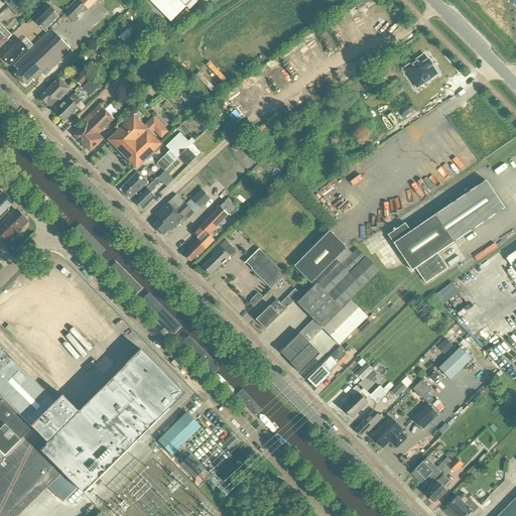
[(6,0),(3,3),(9,8),(17,0),(6,0)]
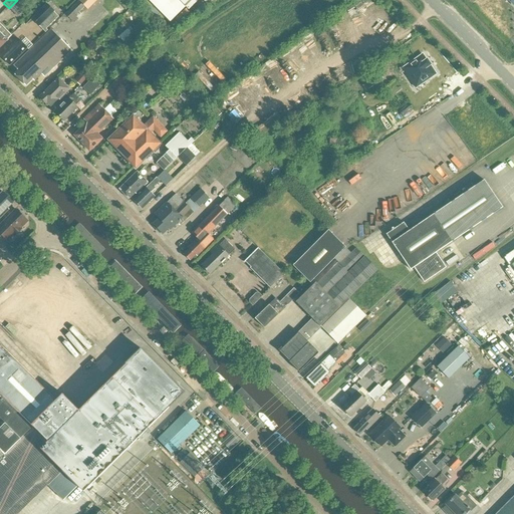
[(27,9),(18,0),(17,0),(9,8),(17,18),(27,9)]
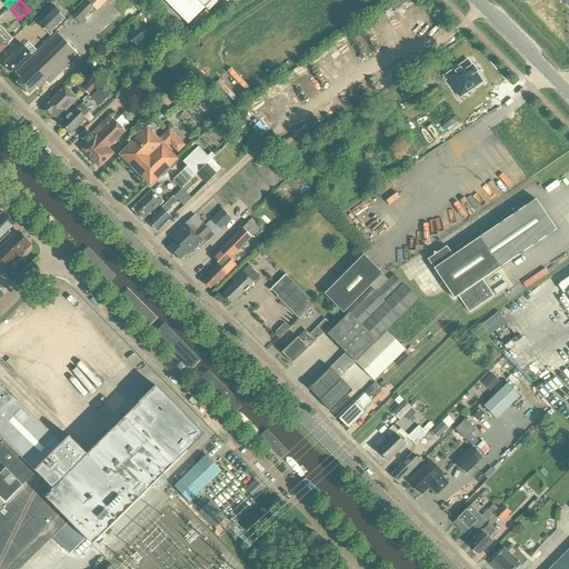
[(163,0),(188,25),(206,8),(209,11),(220,0),(163,0)]
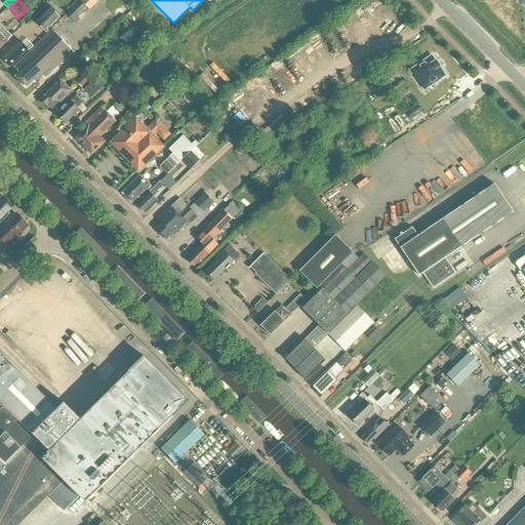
[(75,24),(79,19),(77,16),(85,8),(80,2),(67,14),(73,22),(75,24)]
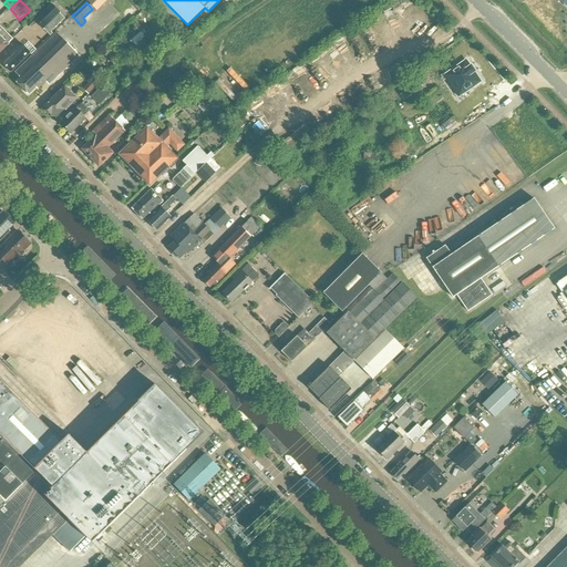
[(34,21),(43,30),(44,30),(50,37),(53,34),(51,32),(65,19),(60,14),(61,13),(52,4),(34,21)]
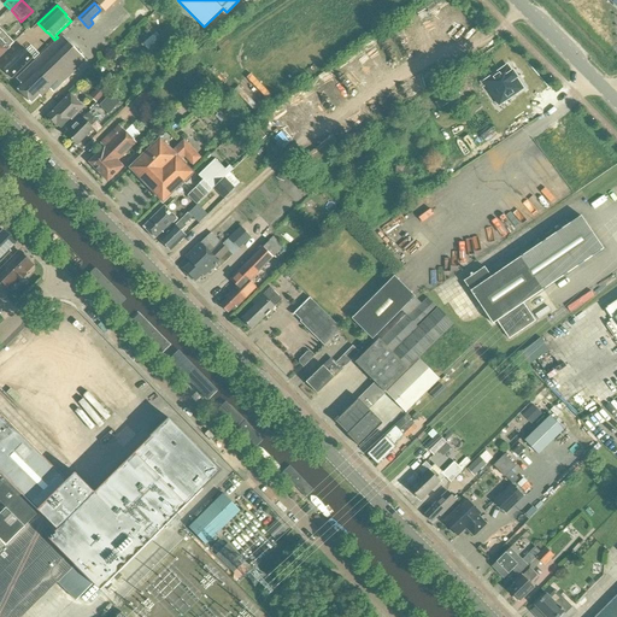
[(0,56),(13,43),(0,29),(0,56)]
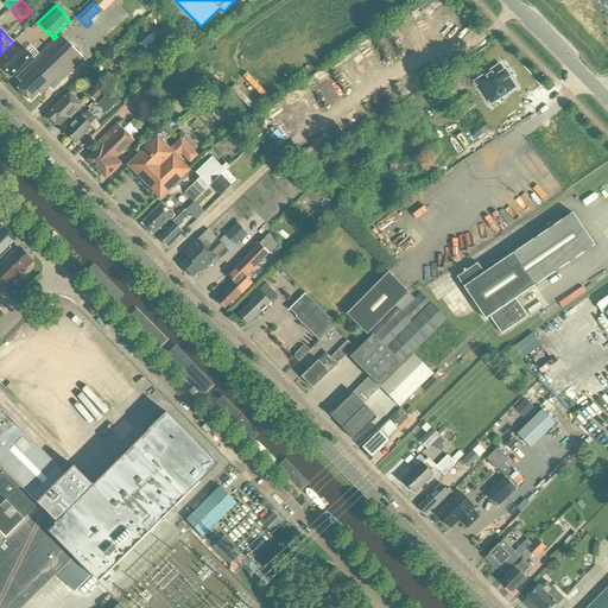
[(52,90),(84,59),(61,35),(17,78),(21,83),(17,88),(30,101),(38,94),(40,96),(49,87),(52,90)]
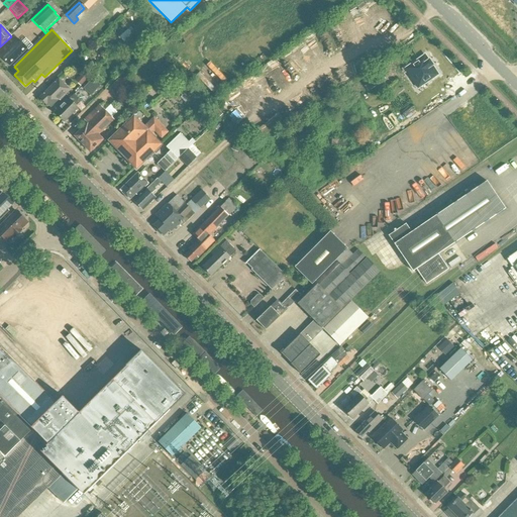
[(129,29),(120,37),(125,42),(134,34),(129,29)]
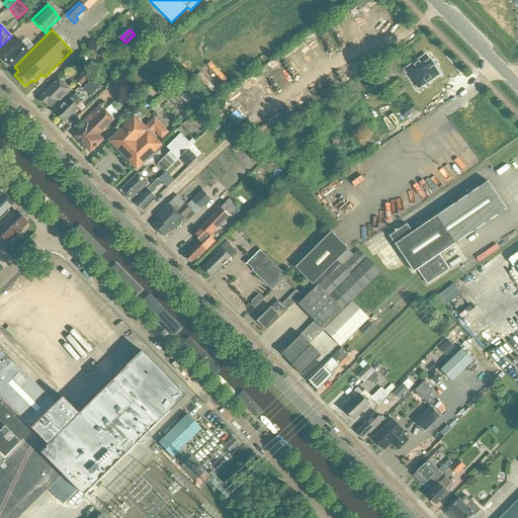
[(21,42),(18,39),(1,57),(10,66),(27,49),(28,50),(33,46),(26,38),(21,42)]
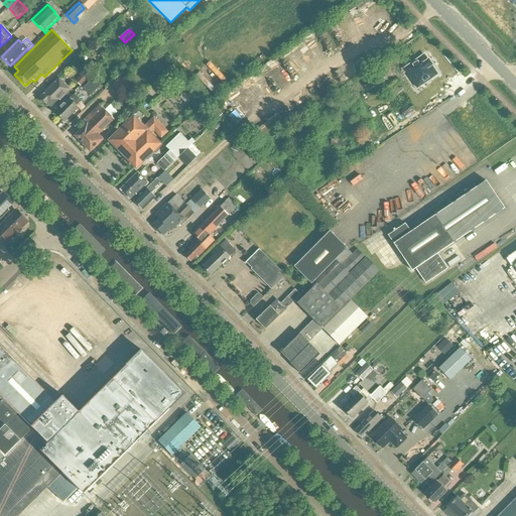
[(147,61),(157,71),(165,62),(155,53),(147,61)]
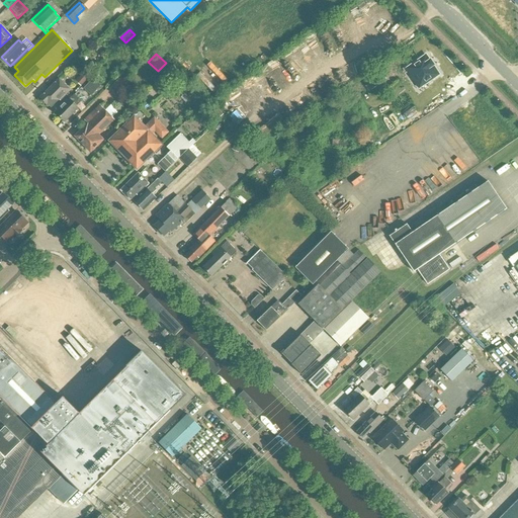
[(357,68),(363,78),(384,64),(377,54),(357,68)]
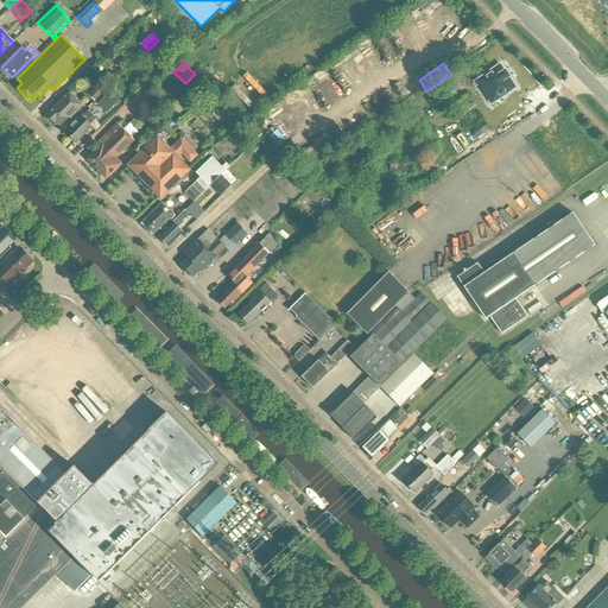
[(514,90),(498,68),(475,83),(491,106),(514,90)]
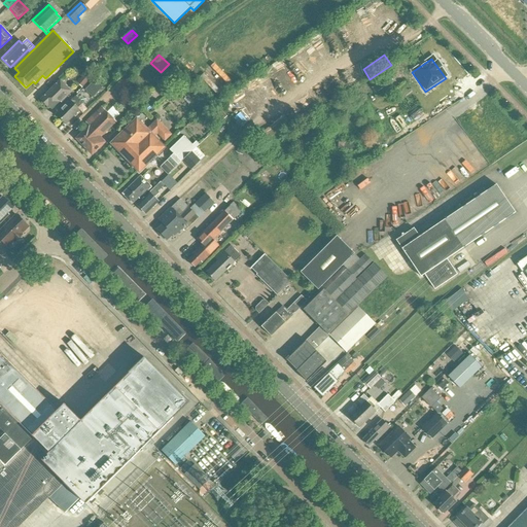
[(380,80),(383,85),(401,74),(398,69),(380,80)]
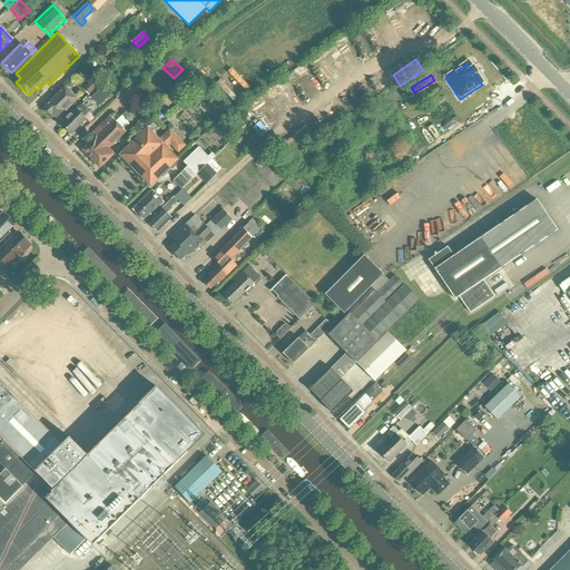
[(175,104),(192,87),(184,80),(167,96),(175,104)]
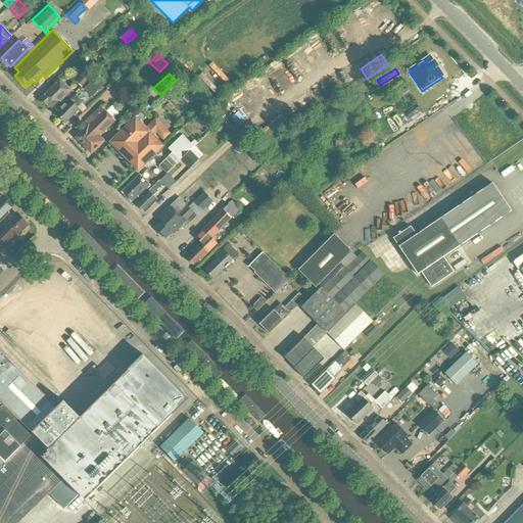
[(82,88),(89,80),(84,75),(77,83),(82,88)]
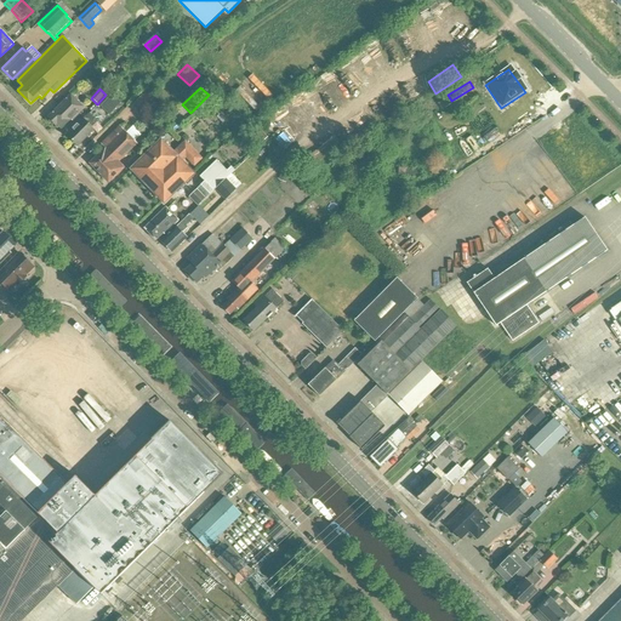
[(72,121),(85,109),(72,95),(47,118),(49,118),(49,121),(52,125),(55,125),(56,126),(57,125),(62,129),(70,120),(72,121)]
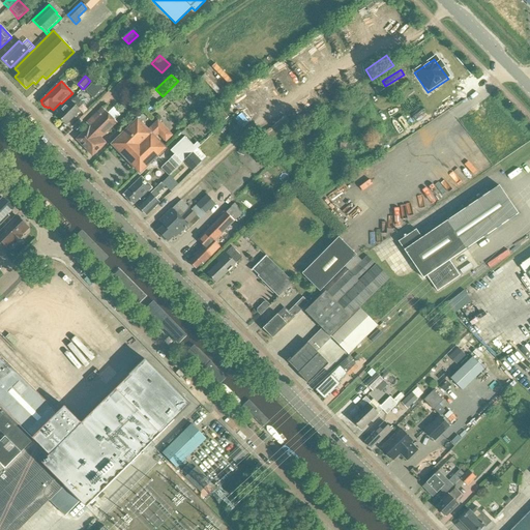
[(93,98),(102,89),(94,81),(85,90),(93,98)]
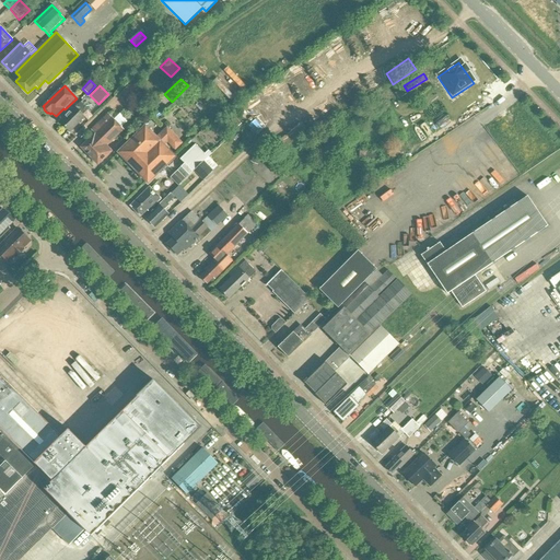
[(83,115),(88,109),(81,103),(76,108),(74,107),(60,121),(70,132),(85,117),(83,115)]
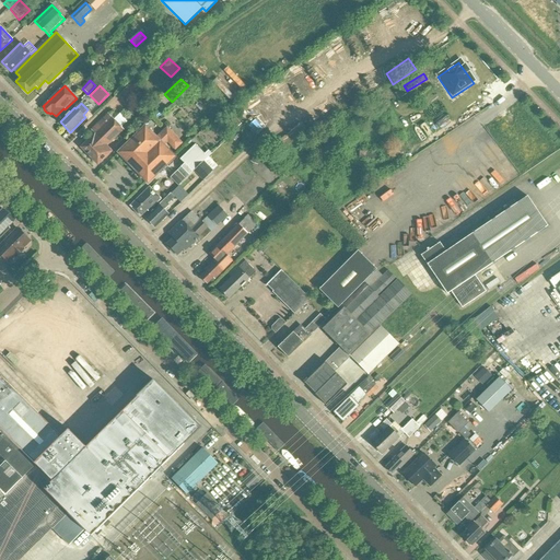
[(107,146),(124,130),(108,114),(96,125),(101,128),(81,148),(97,165),(112,151),(107,146)]
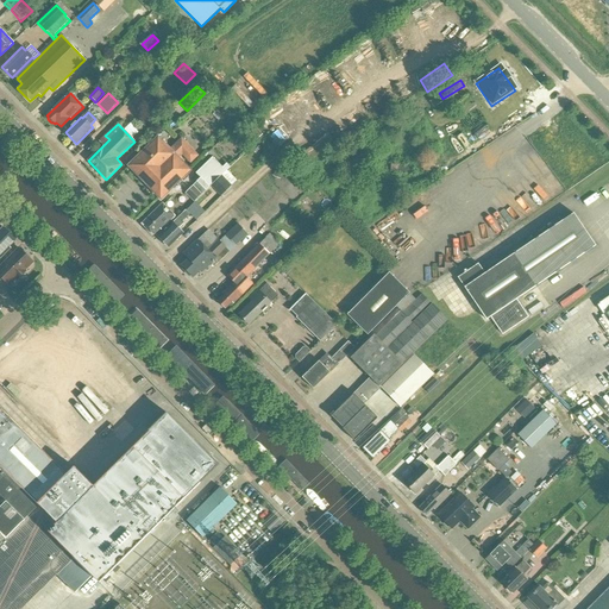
[(249,132),(256,142),(262,136),(255,127),(249,132)]
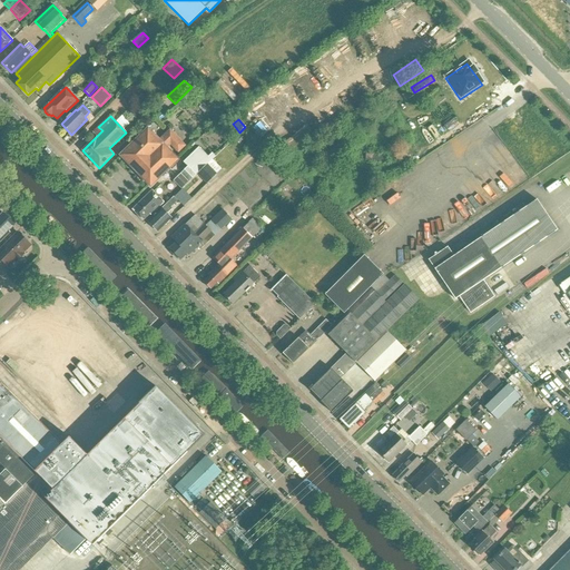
[(178,151),(186,145),(170,129),(158,140),(148,129),(121,155),(150,185),(177,159),(167,148),(170,144),(178,151)]
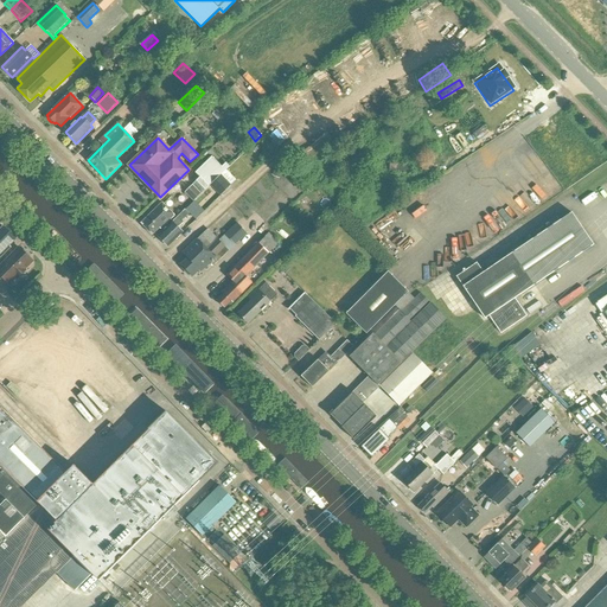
[(255,153),(261,148),(257,144),(251,149),(255,153)]
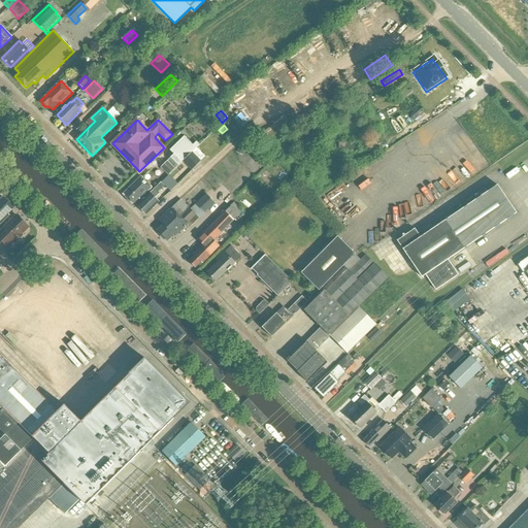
[(118,130),(108,138),(110,140),(120,132),(118,130)]
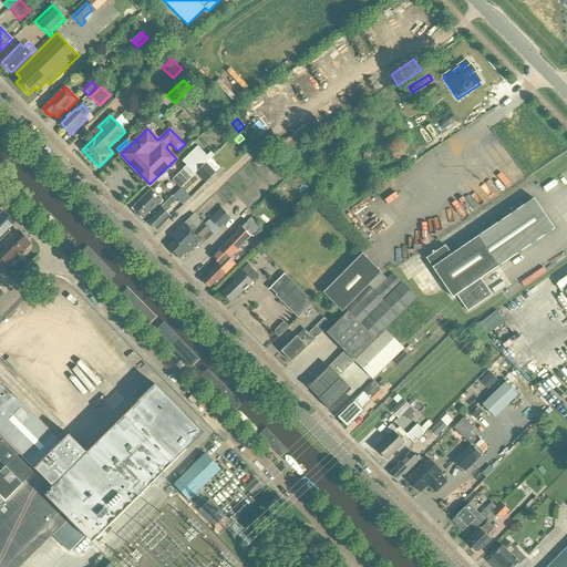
[(198,147),(183,162),(192,172),(194,169),(195,171),(208,157),(198,147)]
